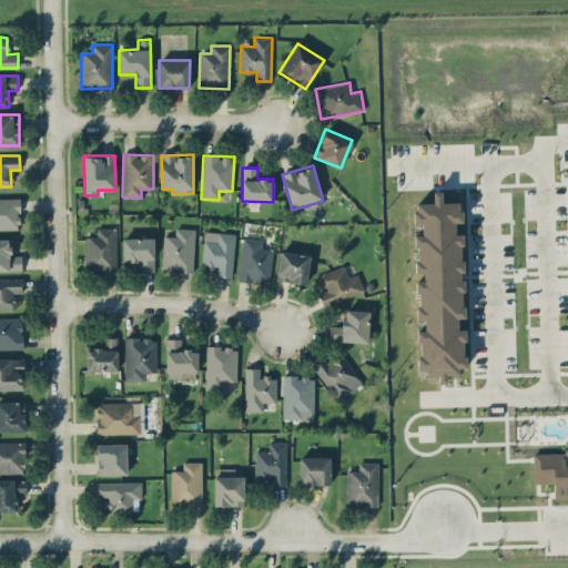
[(419,376),(446,375),(459,375),(459,368),(465,368),(465,330),(457,330),(457,318),(464,318),(462,234),(455,234),(455,222),(462,222),(460,202),(442,202),(442,191),(433,192),(433,203),(415,203),(415,223),(422,223),(422,235),(415,235),(416,273),(424,273),(424,281),(417,281),(417,320),(424,320),(425,331),(418,331),(419,376)]
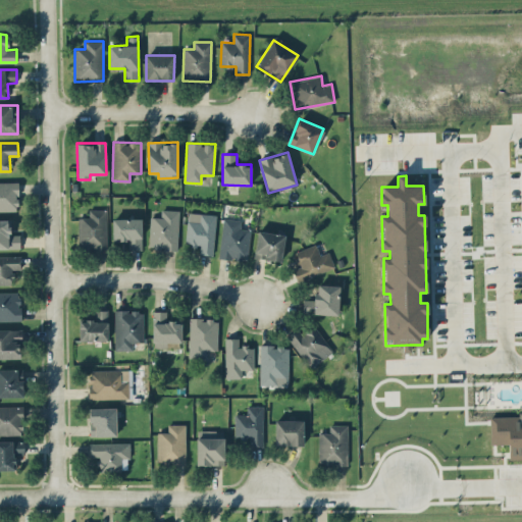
[(0,210),(18,210),(17,181),(0,181),(0,210)]
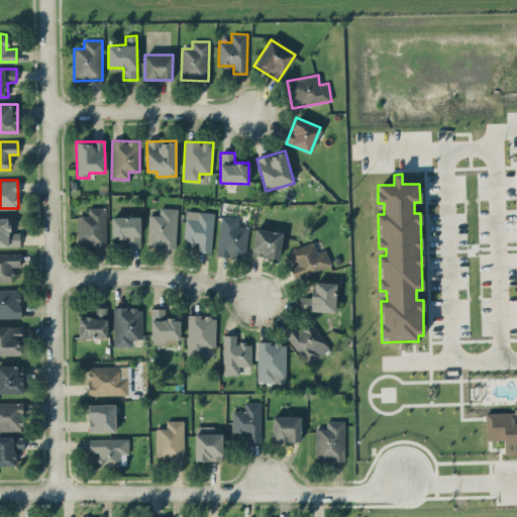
[(106,246),(106,207),(88,207),(88,215),(78,215),(78,246),(106,246)]
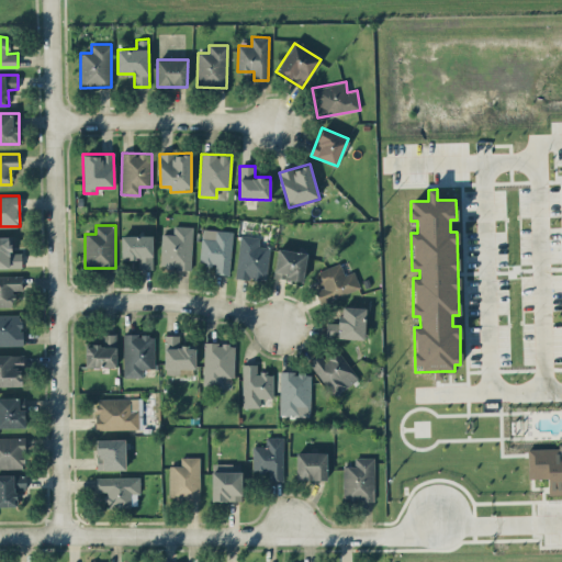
[(173,233),(161,233),(160,268),(191,269),(192,226),(173,225),(173,233)]
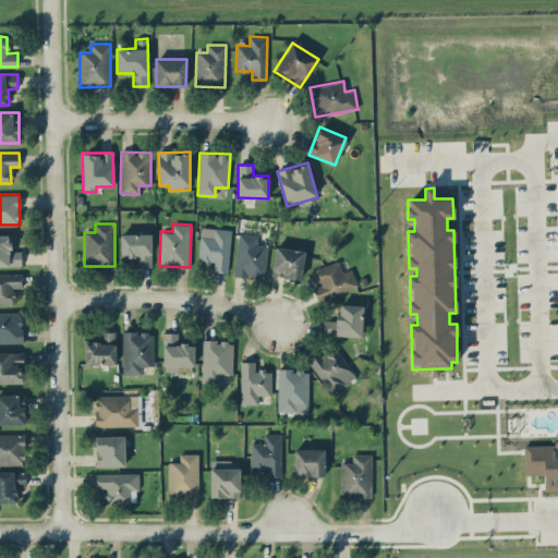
[(231,229),(201,227),(198,262),(214,263),(214,271),(228,273),(231,229)]
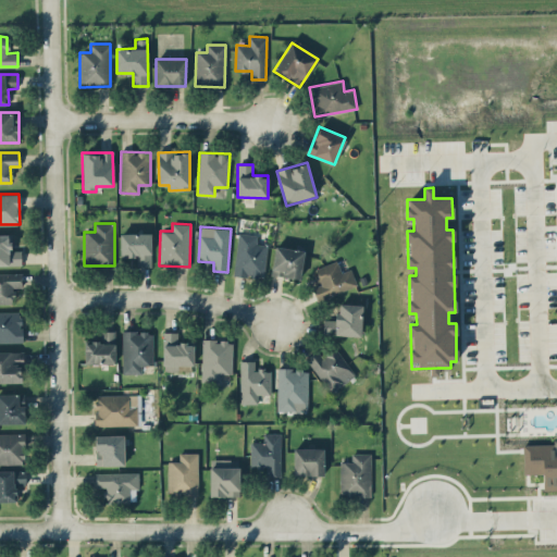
[(151,233),(121,233),(120,256),(137,256),(136,265),(151,265),(151,233)]
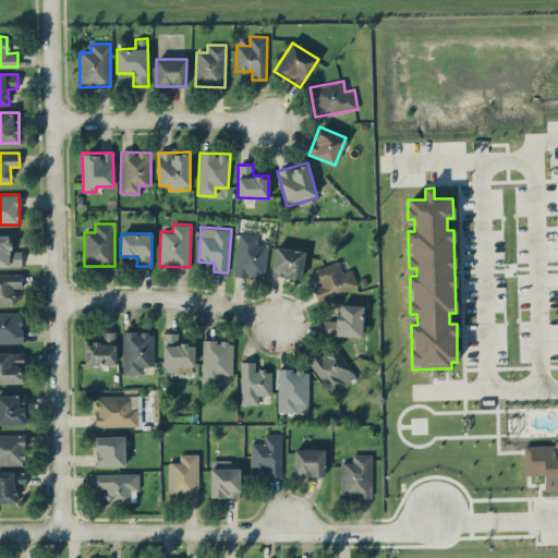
[(257,243),(258,235),(239,233),(233,275),(264,279),(268,245),(257,243)]
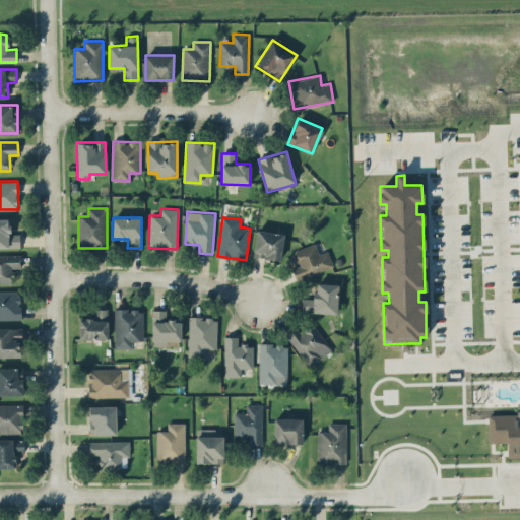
[(19,234),(10,234),(9,218),(0,218),(0,247),(20,247),(19,234)]
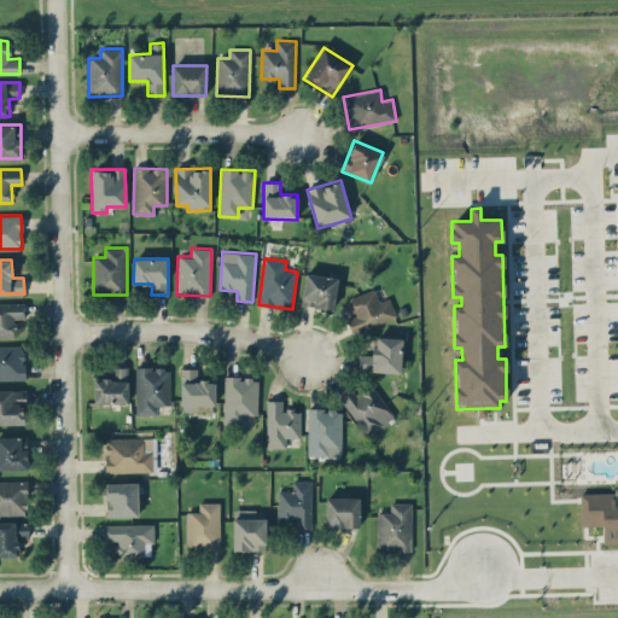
[(333,309),(338,278),(305,273),(301,304),(333,309)]
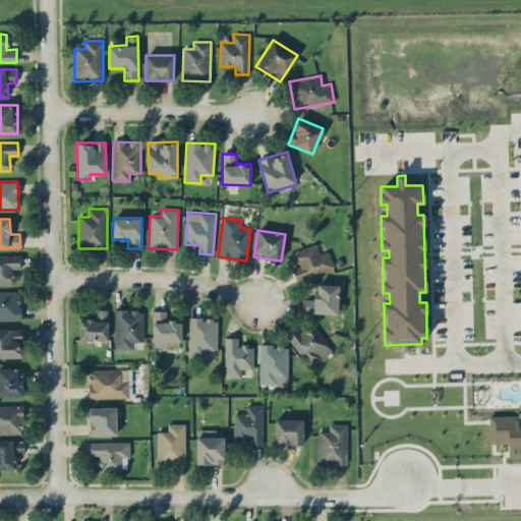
[(328,250),(320,254),(315,243),(293,251),(299,266),(292,269),(296,281),(334,267),(328,250)]
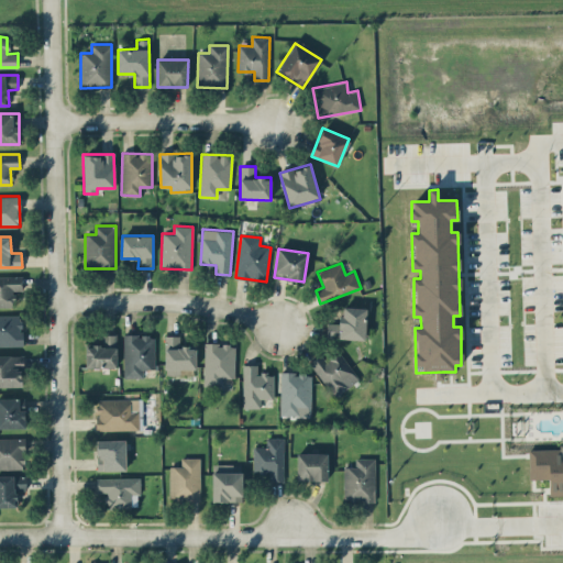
[(0,307),(14,307),(13,290),(22,290),(22,276),(0,276),(0,307)]
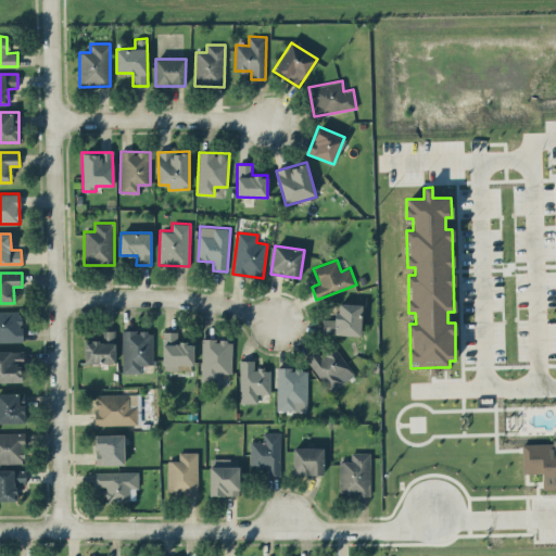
[(361,335),(362,304),(337,303),(337,319),(323,318),(323,333),(361,335)]
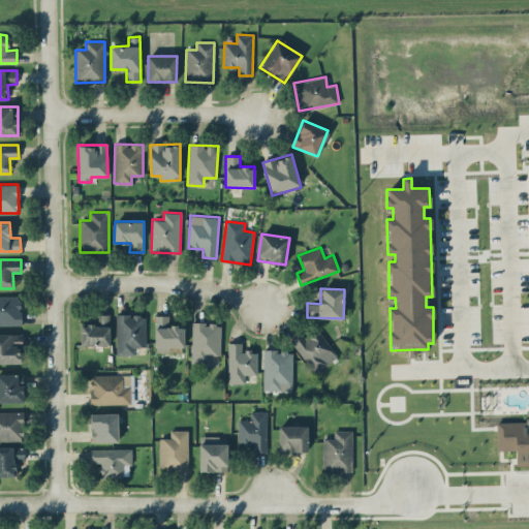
[(0,324),(21,324),(20,296),(0,296),(0,324)]
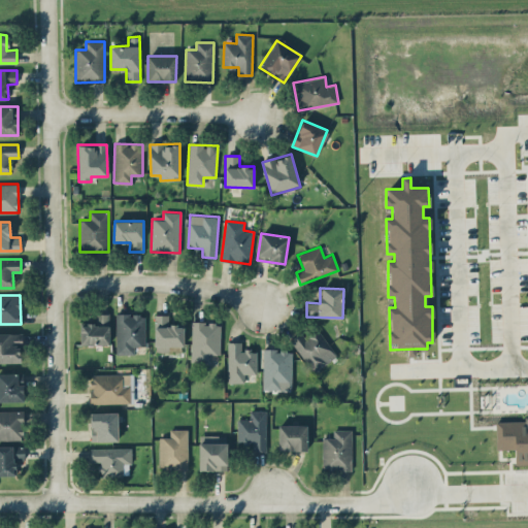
[(80,344),(109,343),(108,314),(94,314),(95,324),(79,325),(80,344)]
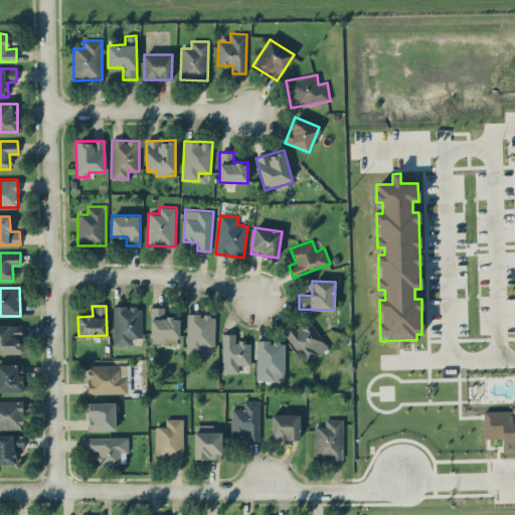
[(113,345),(131,345),(131,337),(141,337),(142,307),(114,306),(113,345)]
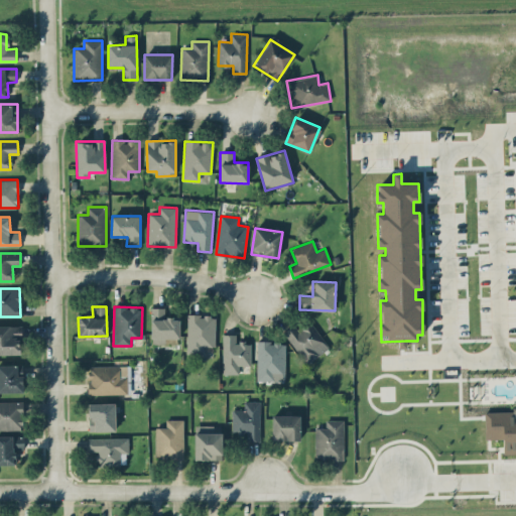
[(151,307),(151,344),(165,344),(165,339),(179,338),(179,317),(164,317),(164,307),(151,307)]
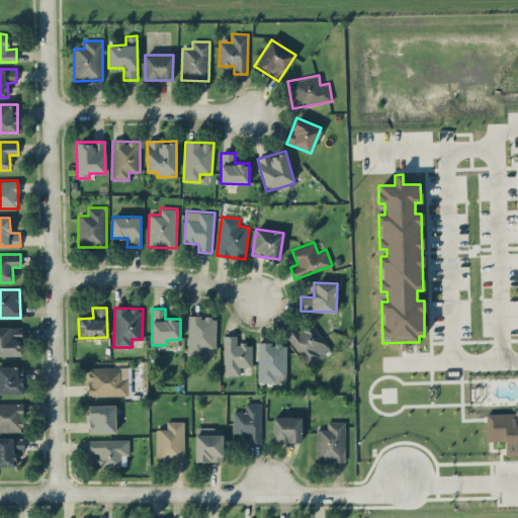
[(187,355),(204,356),(205,347),(216,348),(217,317),(188,316),(187,355)]
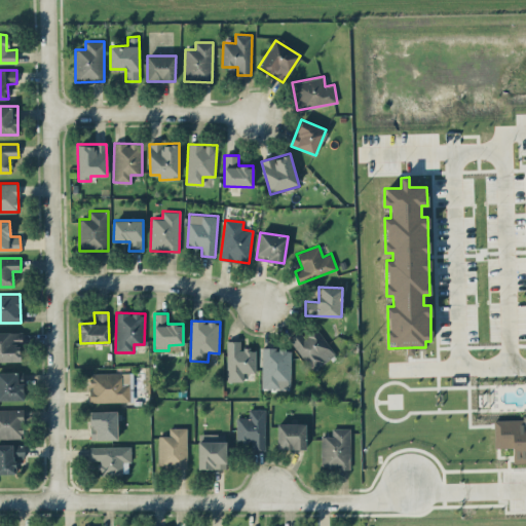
[(303,336),(300,331),(289,339),(313,371),(336,353),(315,327),(303,336)]
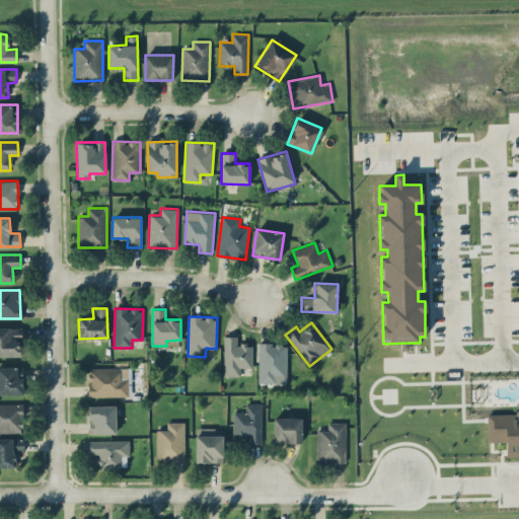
[(0,326),(0,356),(21,356),(20,327),(0,326)]
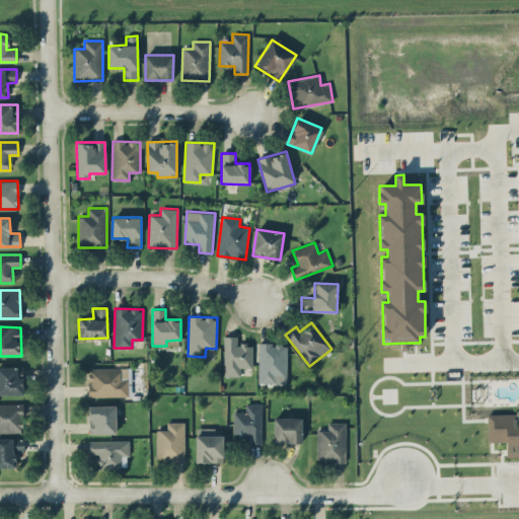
[(251,367),(252,344),(237,344),(237,336),(224,336),(223,375),(240,376),(240,367),(251,367)]
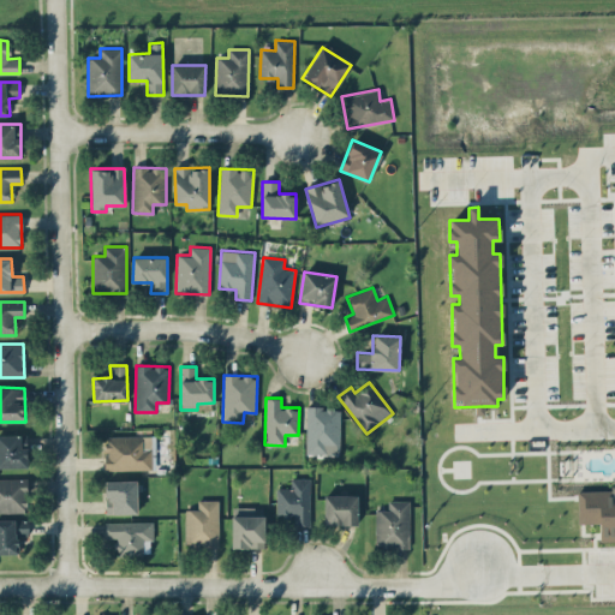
[(340,407),(306,406),(305,453),(339,454),(340,407)]
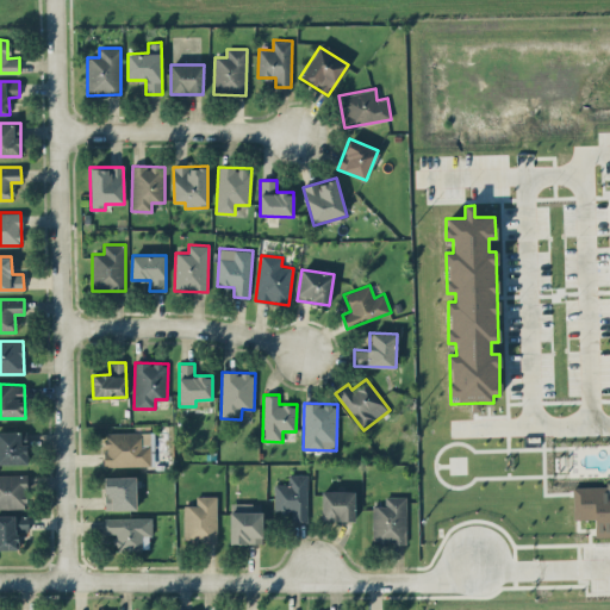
[(0,464),(27,464),(27,443),(26,443),(26,431),(0,430),(0,464)]
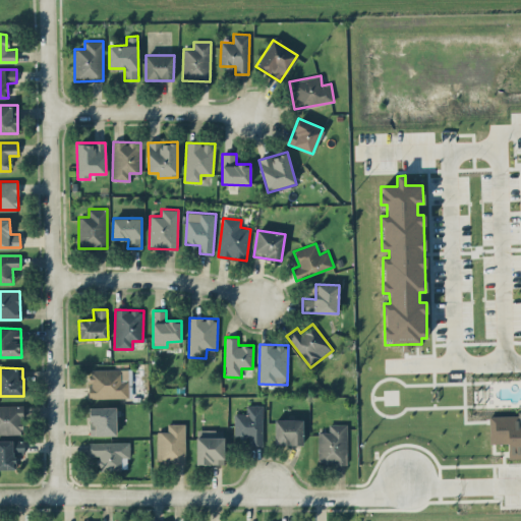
[(89,369),(90,398),(129,397),(128,368),(89,369)]
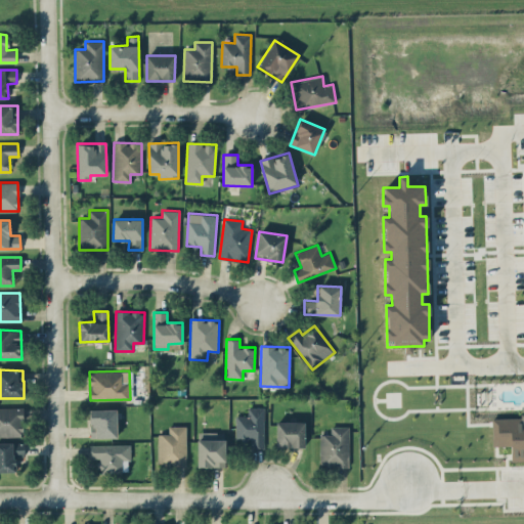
[(0,436),(23,436),(23,407),(0,407),(0,436)]
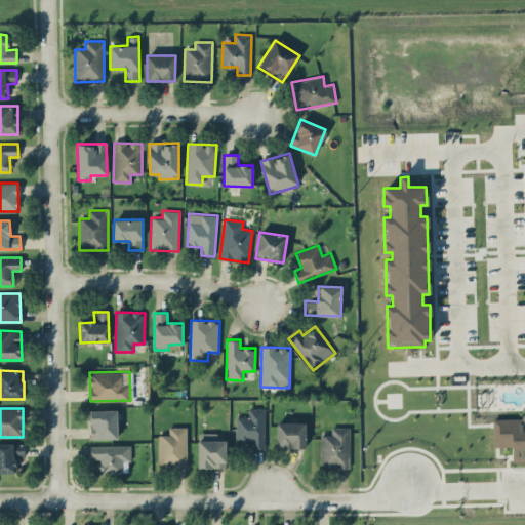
[(265,408),(248,408),(248,417),(236,416),(236,439),(252,440),(252,449),(264,449),(265,408)]
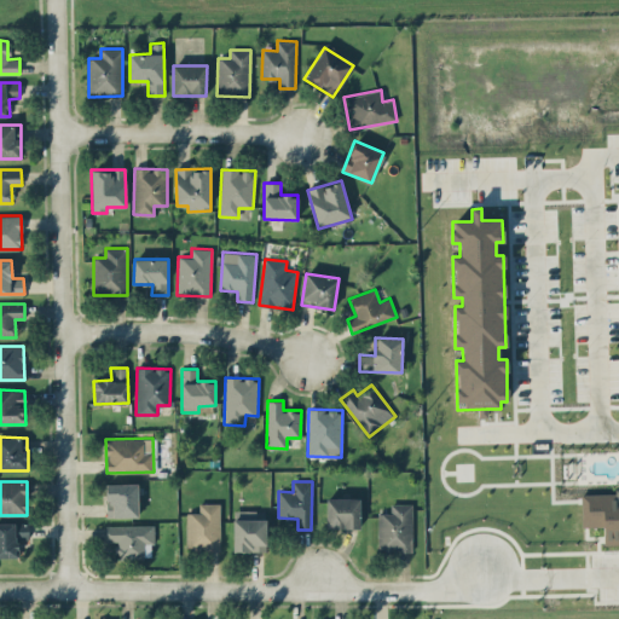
[(138,484),(106,484),(106,518),(138,516),(138,484)]
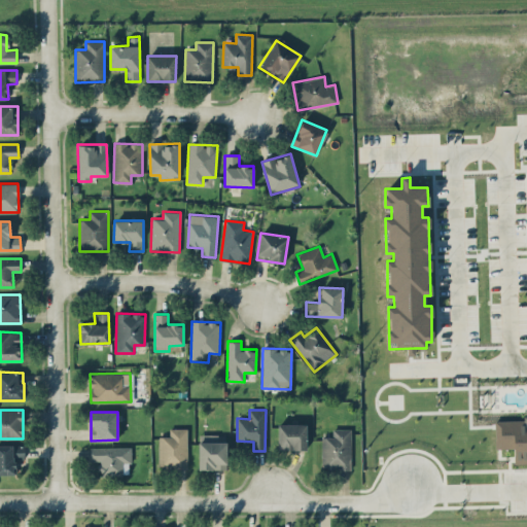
[(495,420),(495,449),(514,448),(514,463),(526,462),(526,415),(522,415),(522,420),(495,420)]
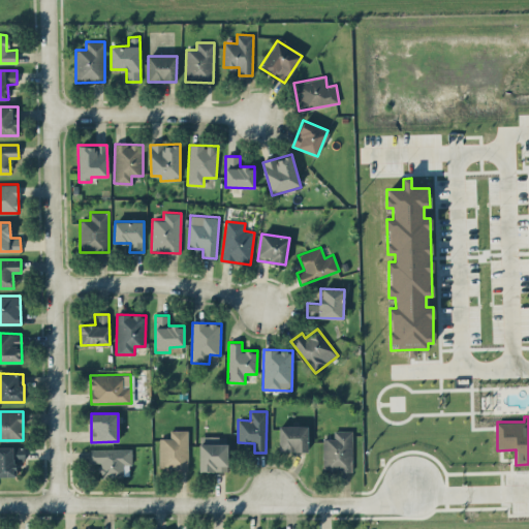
[(279,426),(279,452),(308,450),(308,426),(279,426)]
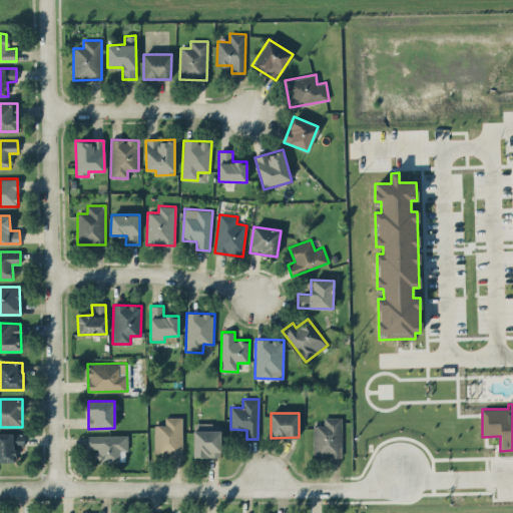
[(182,417),(164,417),(164,425),(154,425),(154,456),(182,456),(182,417)]
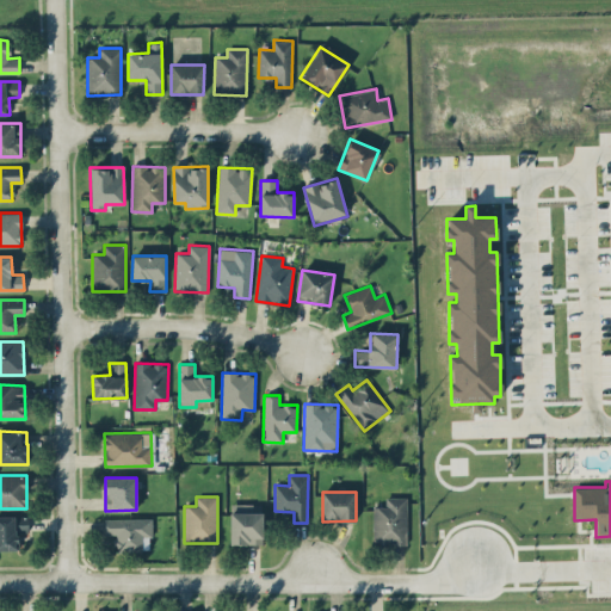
[(407,498),(386,497),(386,507),(374,506),(374,543),(407,544),(407,498)]
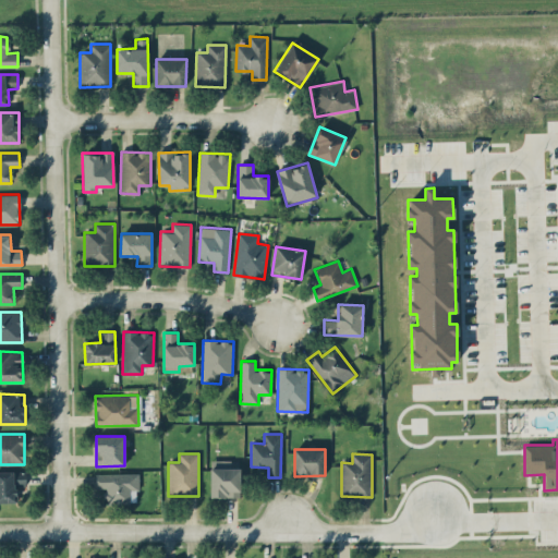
[(240,468),(231,468),(231,460),(210,460),(210,497),(240,497),(240,468)]
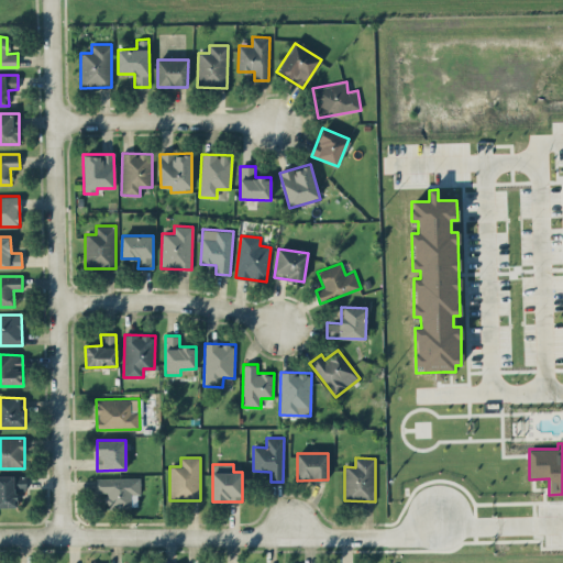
[(26,475),(0,475),(0,507),(18,507),(17,489),(26,489),(26,475)]
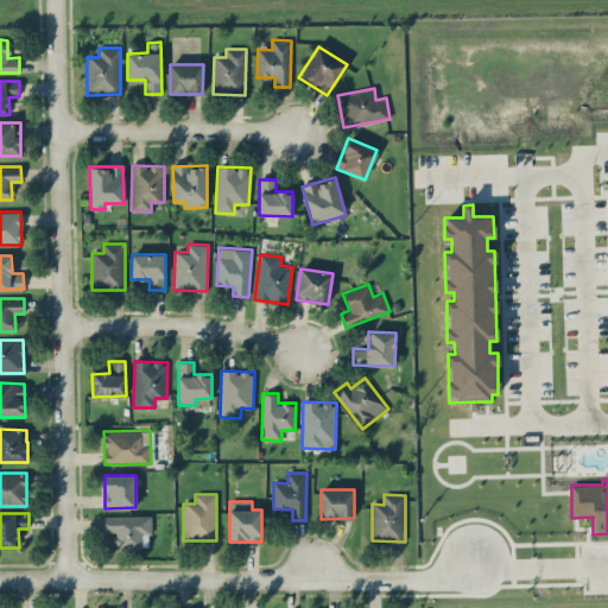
[(150,515),(105,517),(105,532),(115,531),(115,549),(151,548),(150,515)]
